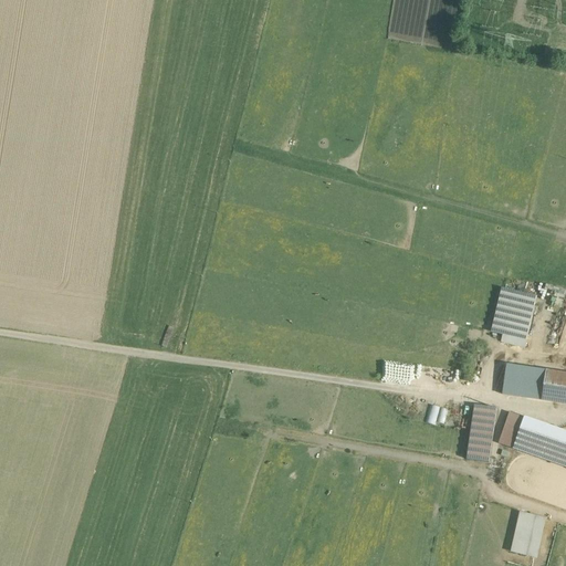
[(558,287),(553,304),(559,306),(565,290),(558,287)]
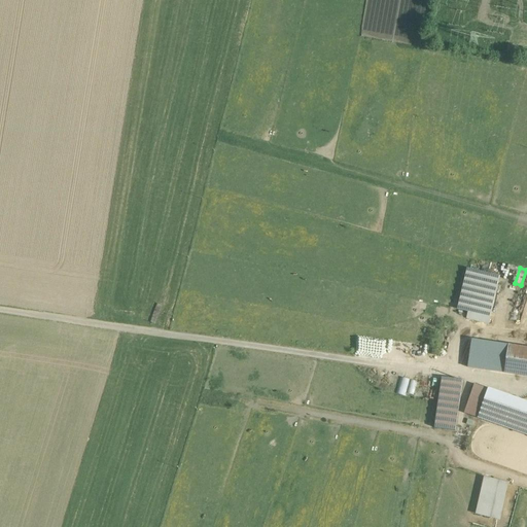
[(492,324),(501,278),(467,271),(458,317),(492,324)]
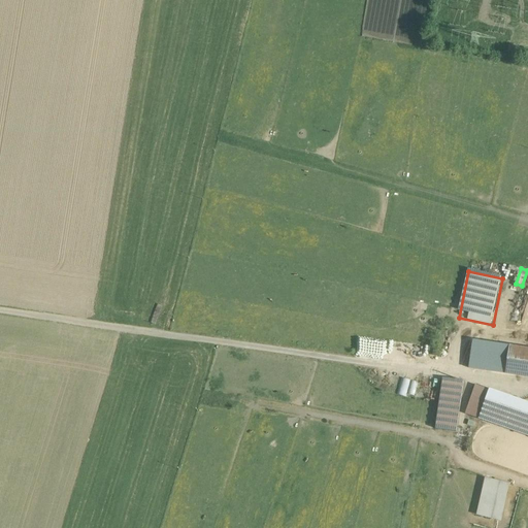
[(527,349),(472,340),(468,368),(527,376),(527,349)]
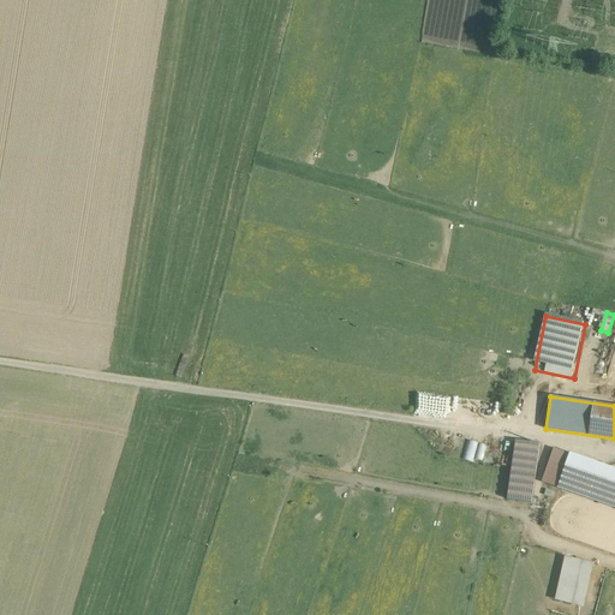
[(539,445),(515,441),(507,499),(531,502),(539,445)]
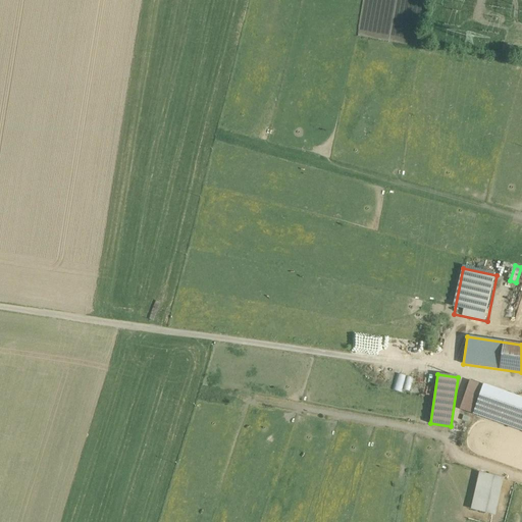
[(521,398),(471,380),(461,410),(521,432),(521,398)]
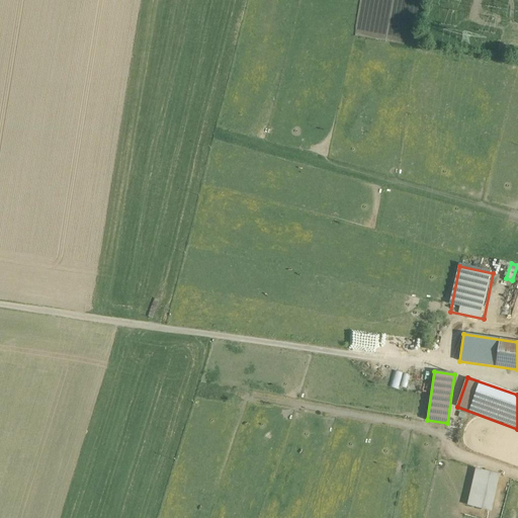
[(500,476),(476,469),(467,506),(492,511),(500,476)]
